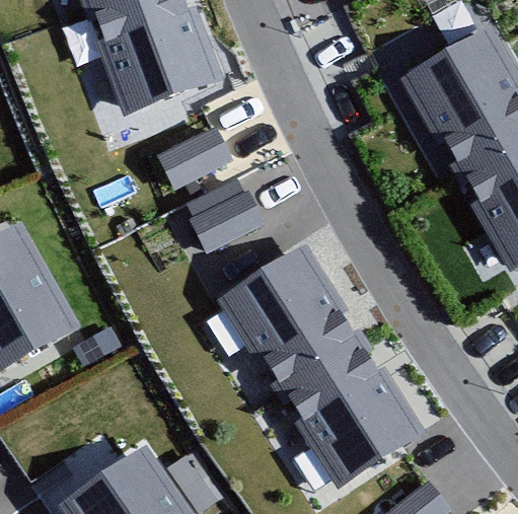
[(81,0),(123,114),(223,76),(195,0),(81,0)]
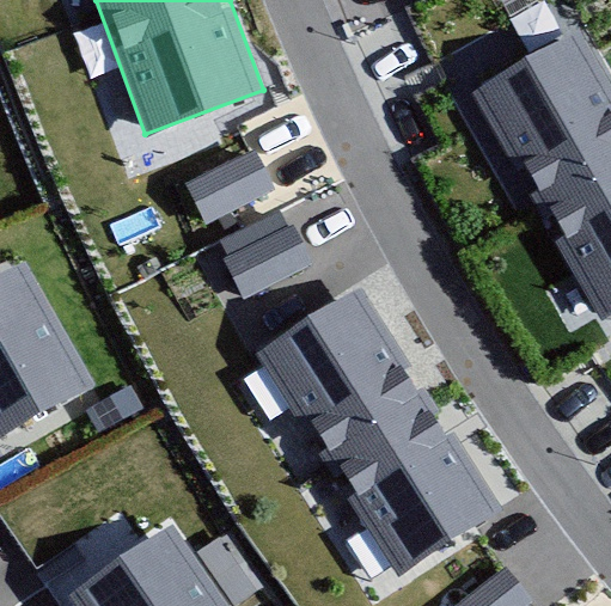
[(610,86),(578,30),(469,93),(602,318),(610,312),(610,86)]
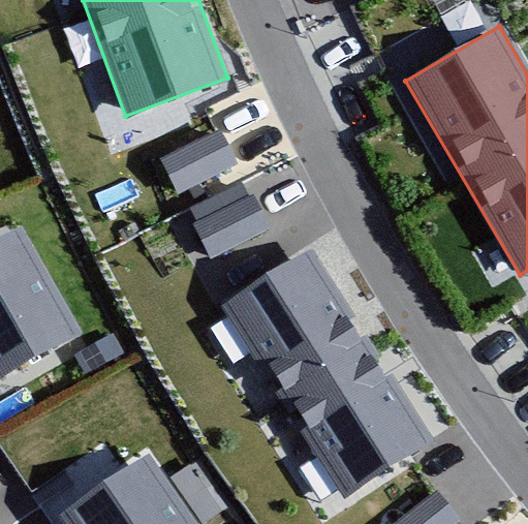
[(157,153),(169,187),(233,164),(221,130),(157,153)]
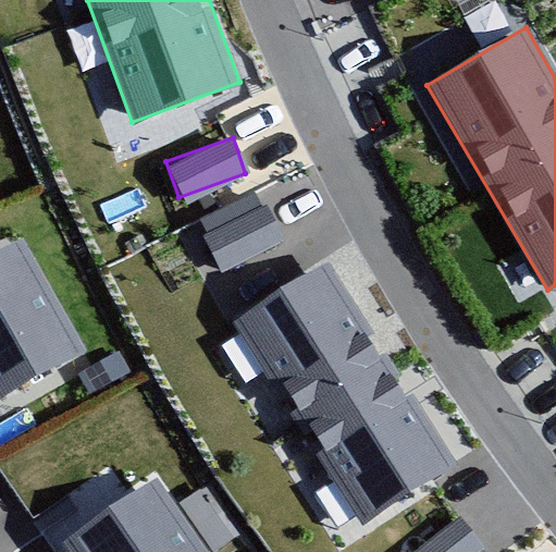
[(205,234),(223,270),(286,240),(269,203),(205,234)]
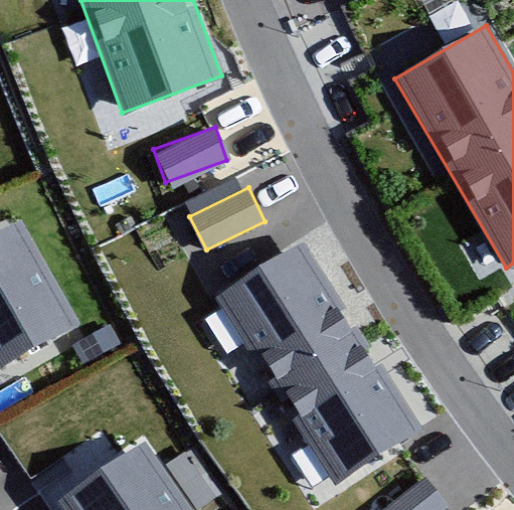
[(20,216),(0,227),(0,366),(79,323),(20,216)]
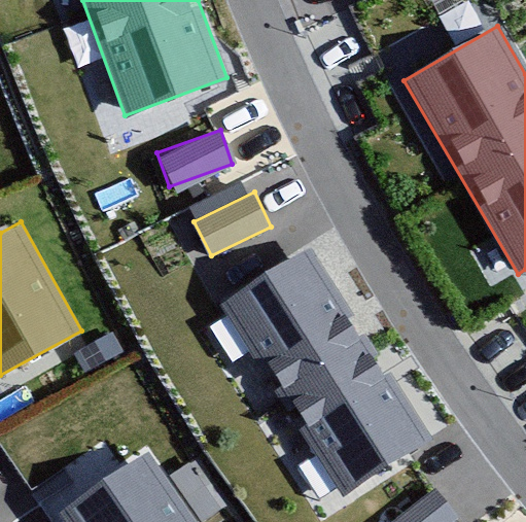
[(308,245),(219,302),(345,494),(433,437),(308,245)]
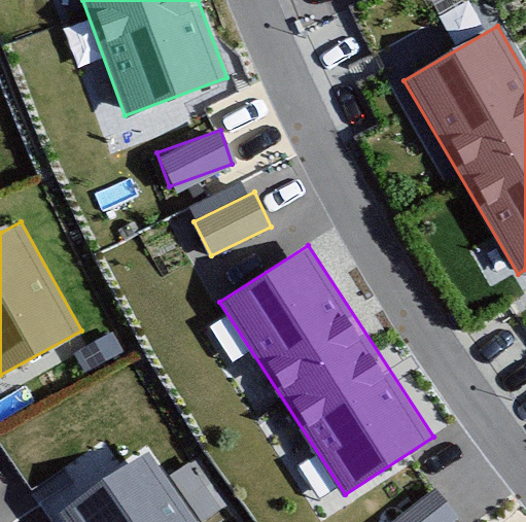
[(198,521),(148,450),(60,511),(66,521),(198,521)]
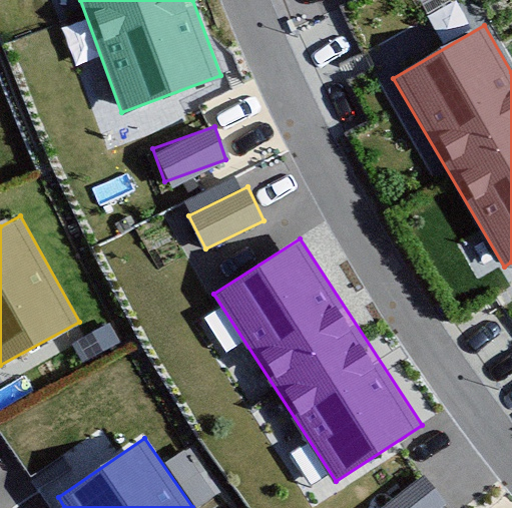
[(378,507),(436,507),(447,500),(425,472),(378,507)]
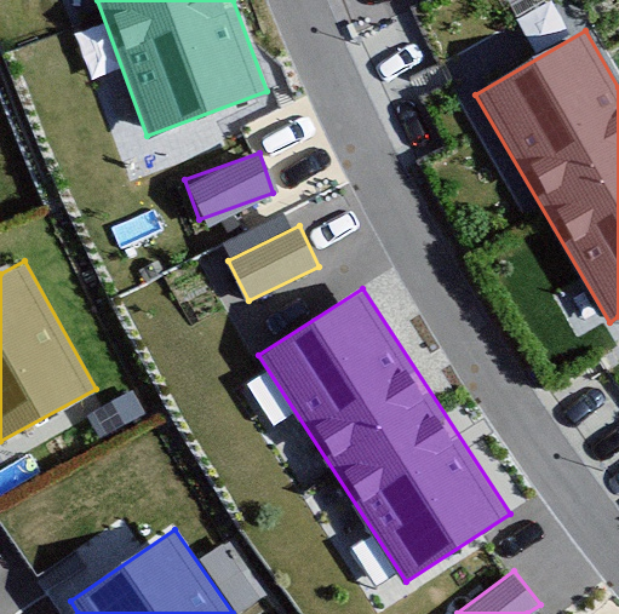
All buildings are outlined.
